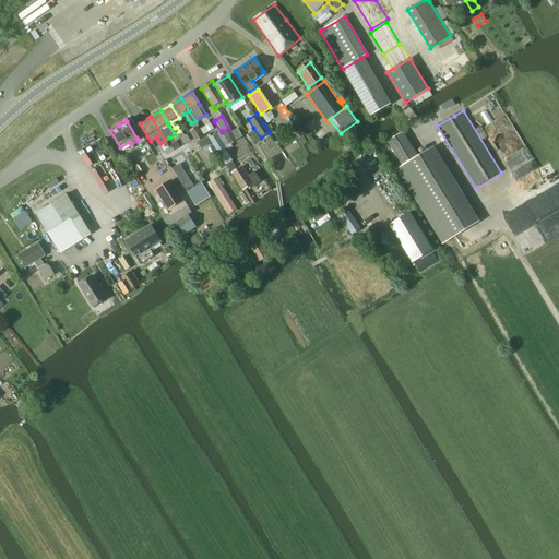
[(223,133),(229,145),(237,140),(230,129),(223,133)]
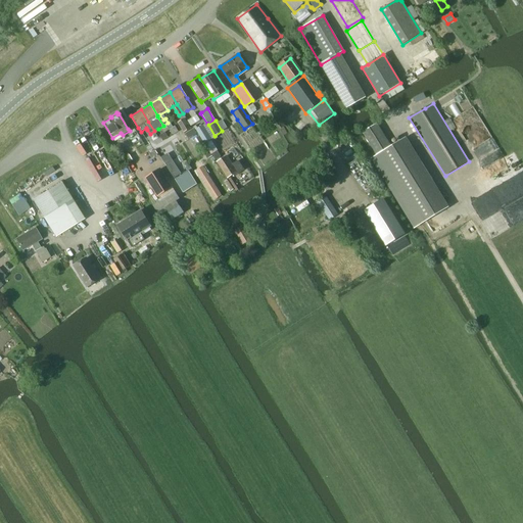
[(362,132),(376,155),(390,146),(376,124),(362,132)]
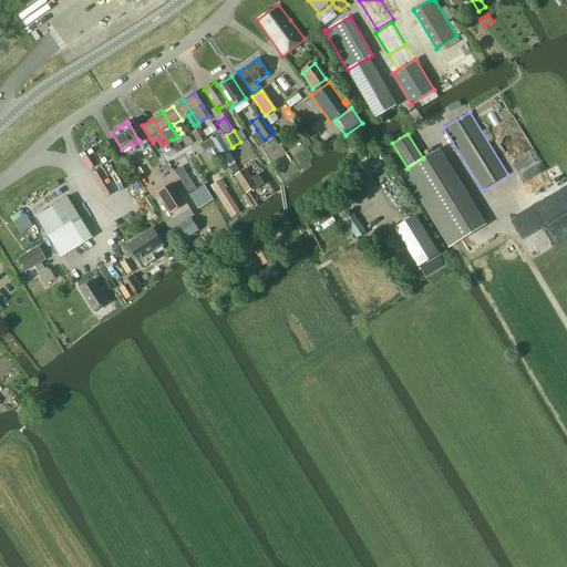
[(214,145),(222,157),(223,156),(229,153),(229,152),(219,136),(212,141),(214,145)]
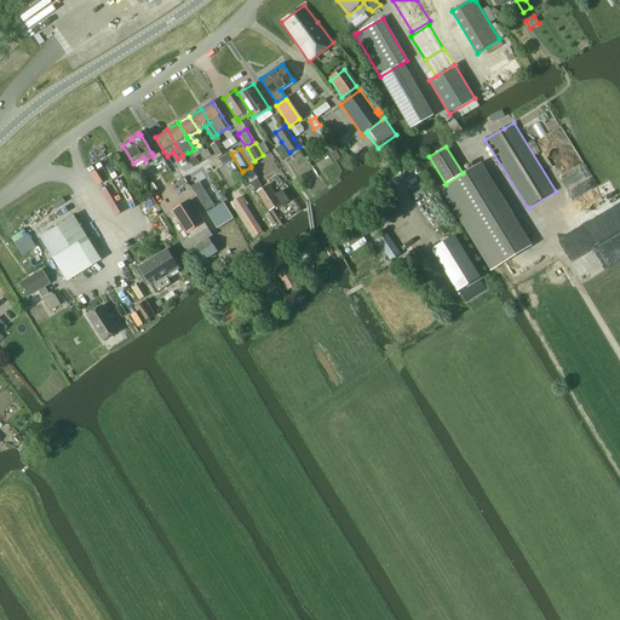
[(200,154),(205,160),(211,156),(207,150),(200,154)]
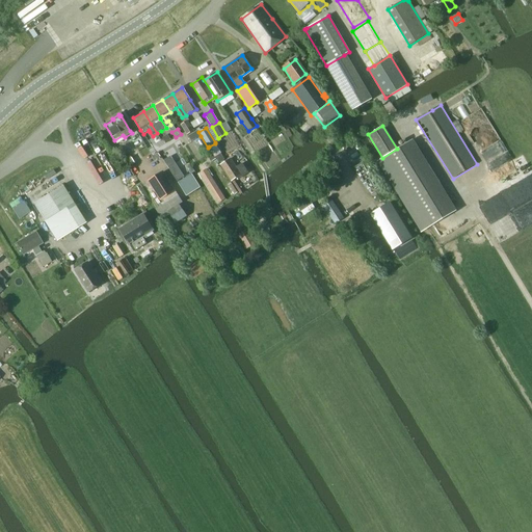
[(197,130),(188,135),(191,141),(201,136),(198,132),(197,130)]
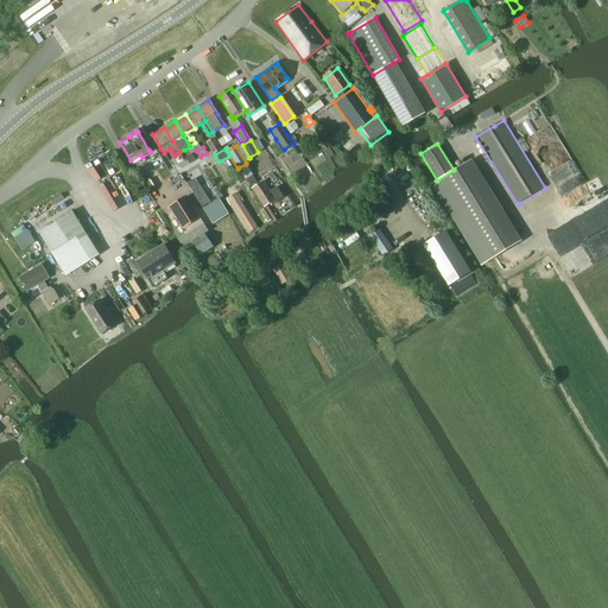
[(185,158),(189,164),(196,160),(191,153),(185,158)]
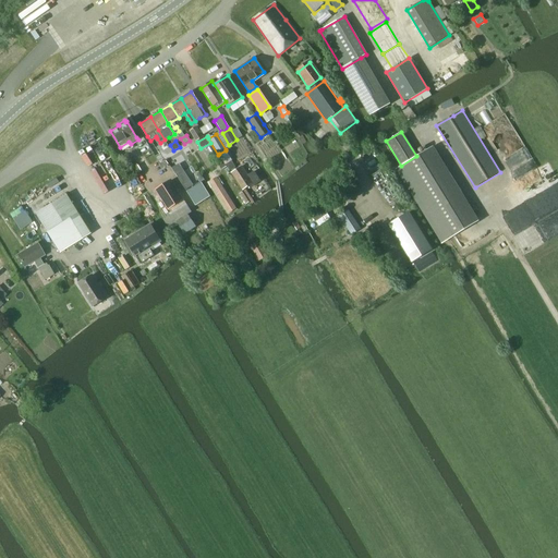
[(398,169),(443,243),(445,241),(477,221),(432,148),(400,168),(398,169)]
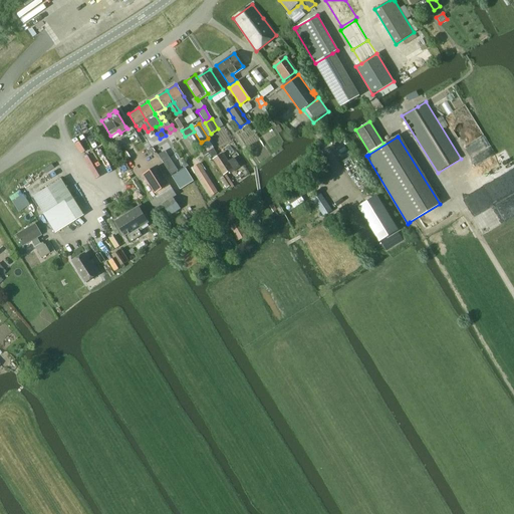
[(208,139),(202,142),(202,143),(205,147),(208,152),(213,149),(214,149),(208,139)]
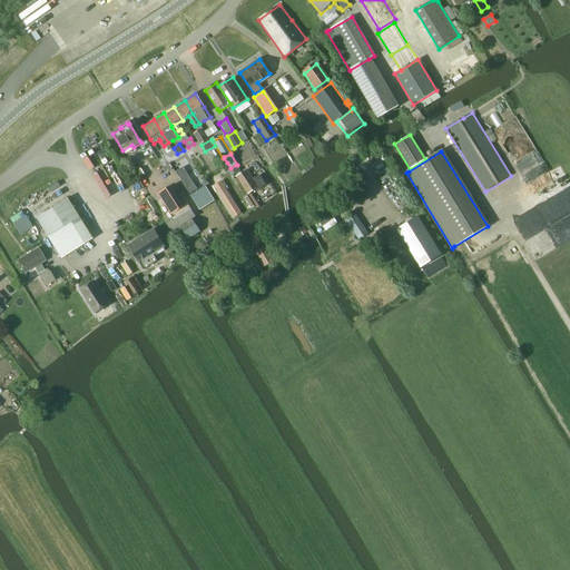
[(141,168),(135,173),(139,179),(146,175),(141,168)]
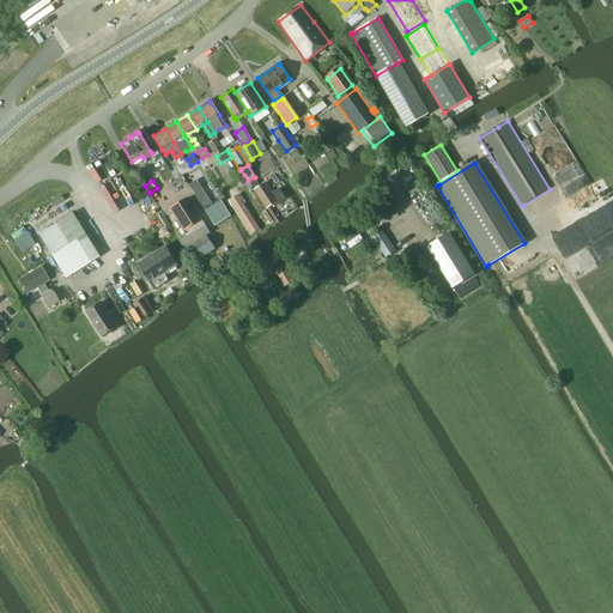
[(260,187),(254,190),(266,208),(272,205),(285,196),(279,188),(272,193),(265,183),(260,187)]
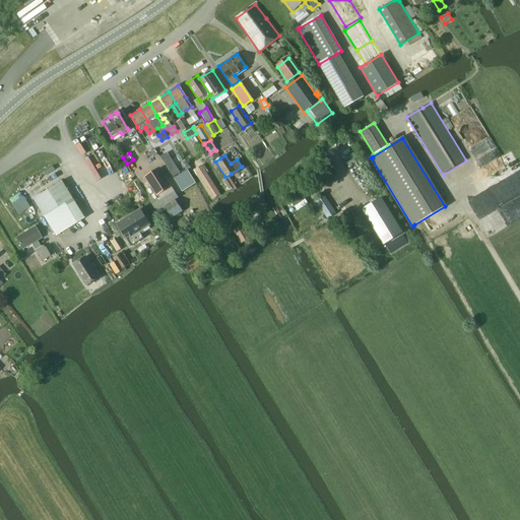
[(171,160),(165,165),(170,173),(173,178),(180,174),(176,169),(171,160)]
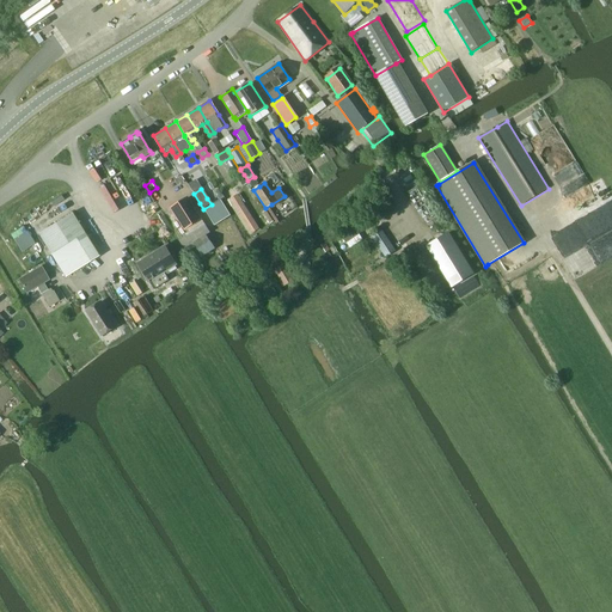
[(237,195),(231,199),(254,233),(259,230),(237,195)]
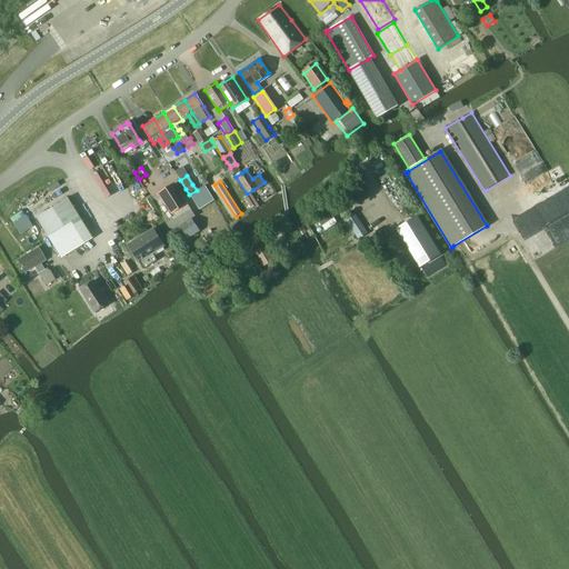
[(175,185),(158,195),(170,215),(171,215),(175,219),(167,225),(173,236),(183,230),(188,238),(199,231),(191,219),(195,217),(187,203),(175,185)]
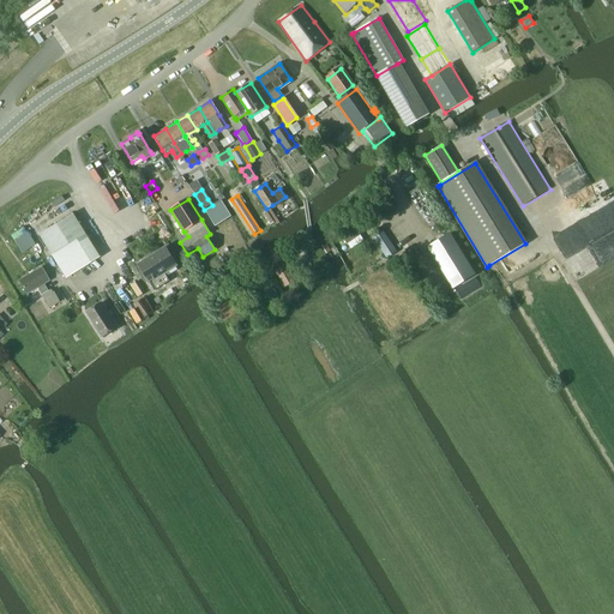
[(204,211),(215,227),(230,216),(221,200),(204,211)]
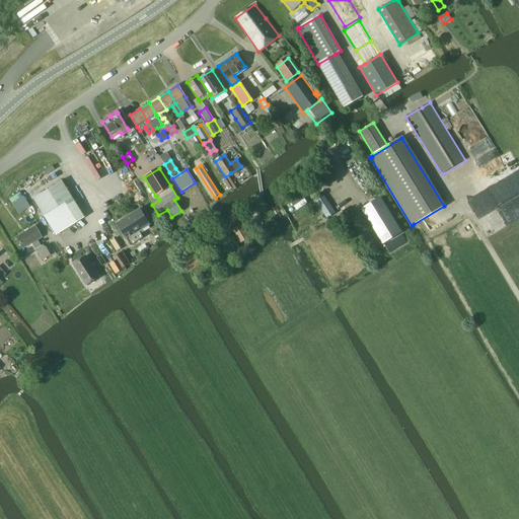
[(226,178),(222,181),(228,191),(232,189),(226,178)]
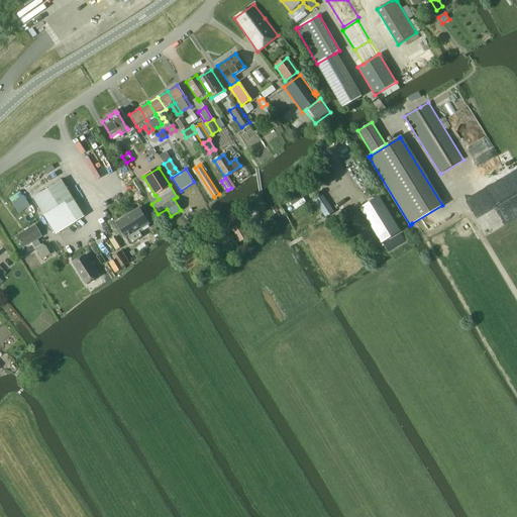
[(60,181),(31,198),(42,215),(71,198),(60,181)]
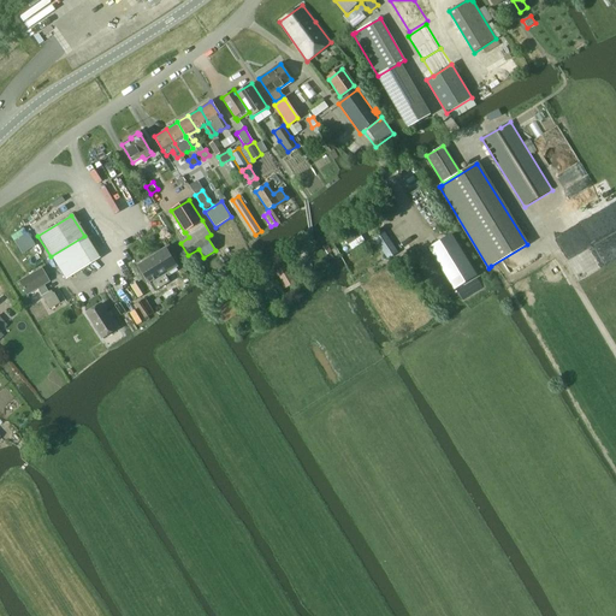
[(357,227),(343,237),(349,246),(362,236),(357,227)]
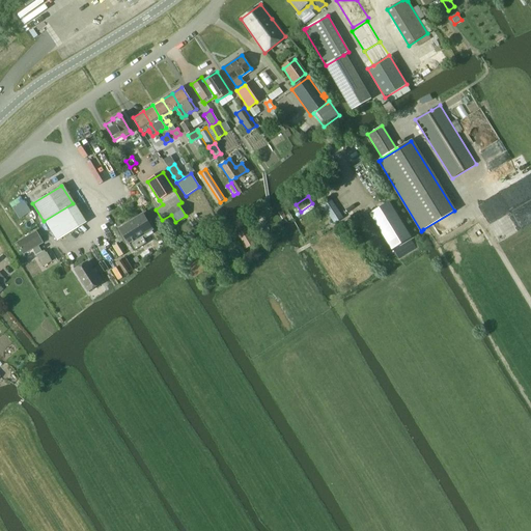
[(330,200),(322,206),(335,225),(343,219),(330,200)]
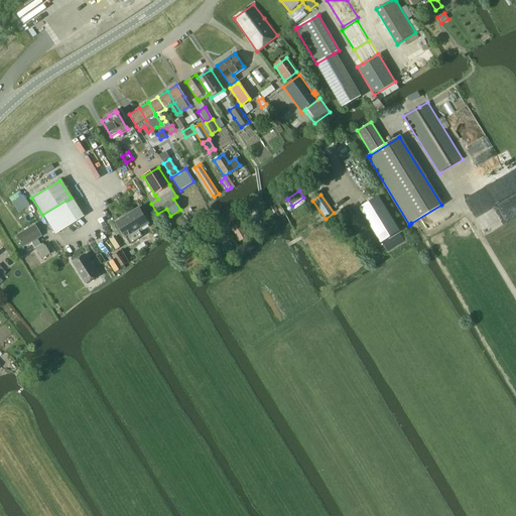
[(378,196),(359,208),(381,243),(400,231),(378,196)]
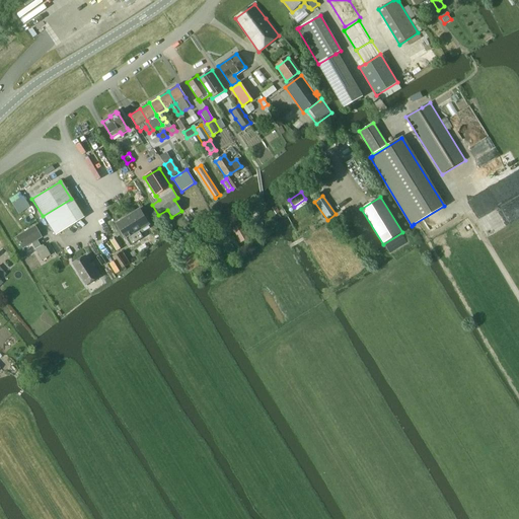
[(71,199),(43,216),(55,236),(83,218),(71,199)]
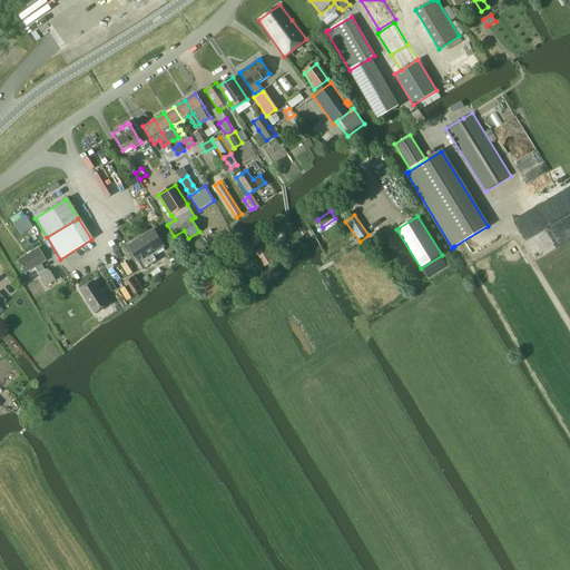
[(128,246),(143,269),(157,262),(153,254),(164,246),(154,231),(128,246)]
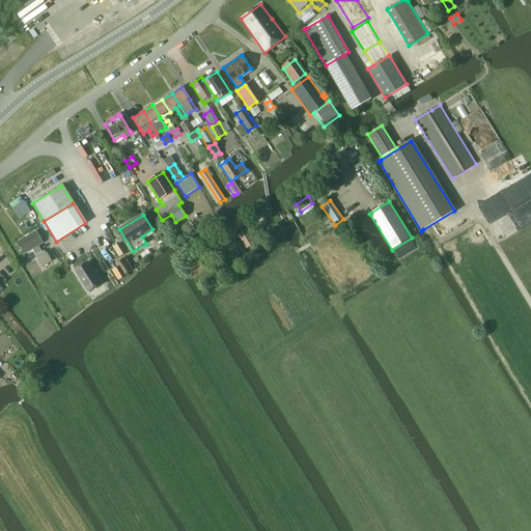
[(245,225),(235,230),(241,240),(251,234),(245,225)]
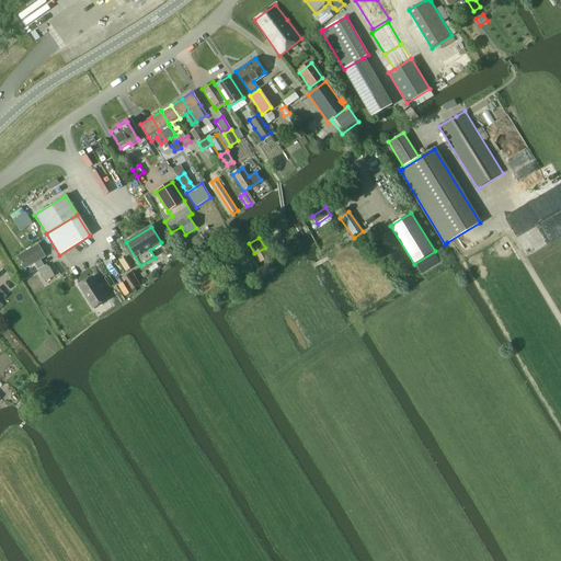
[(36,244),(16,256),(24,268),(34,263),(37,270),(43,266),(39,260),(44,258),(36,244)]
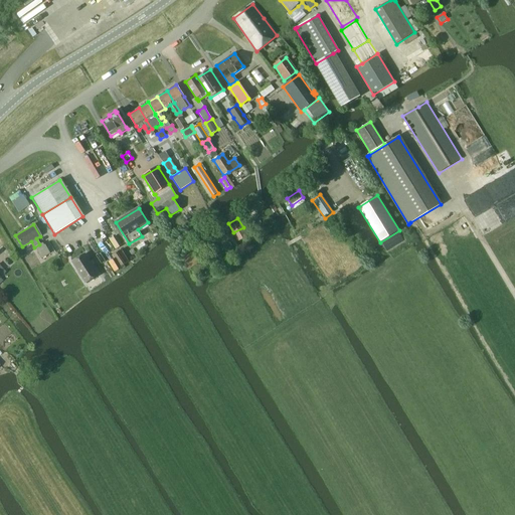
[(42,243),(39,244),(34,247),(40,259),(49,253),(44,244),(43,245),(42,243)]
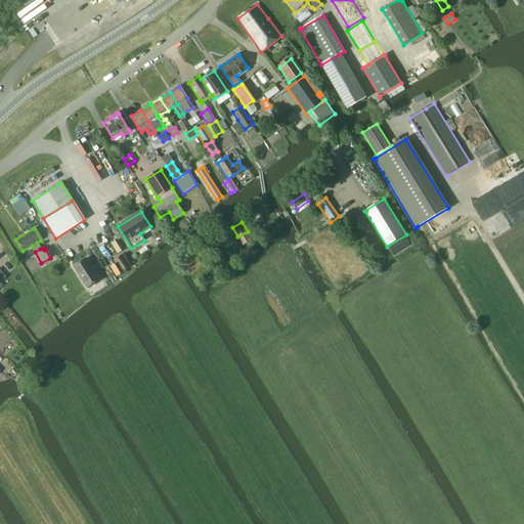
[(183,264),(191,275),(215,260),(207,249),(183,264)]
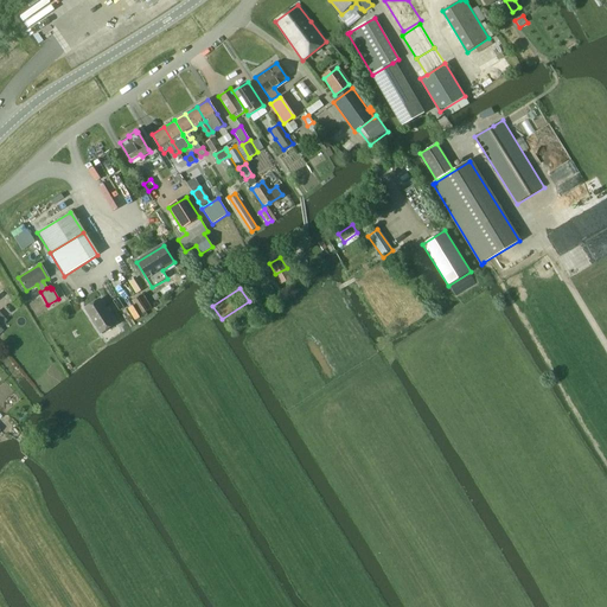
[(85,308),(101,333),(116,324),(100,299),(85,308)]
